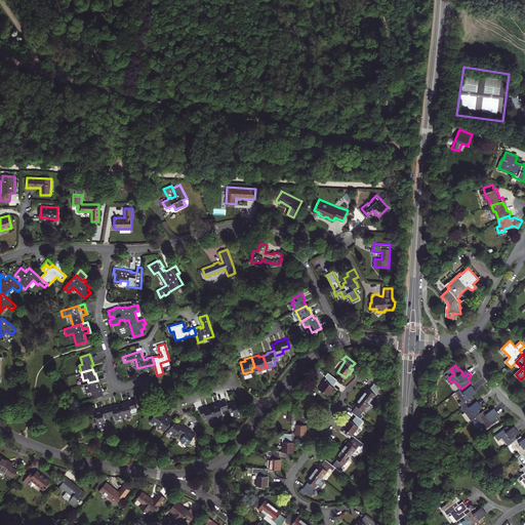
[(337,379),(328,372),(325,375),(327,377),(322,384),(323,385),(320,389),(327,395),(331,390),(332,391),(334,387),(331,385),(333,381),(334,382),(337,379)]
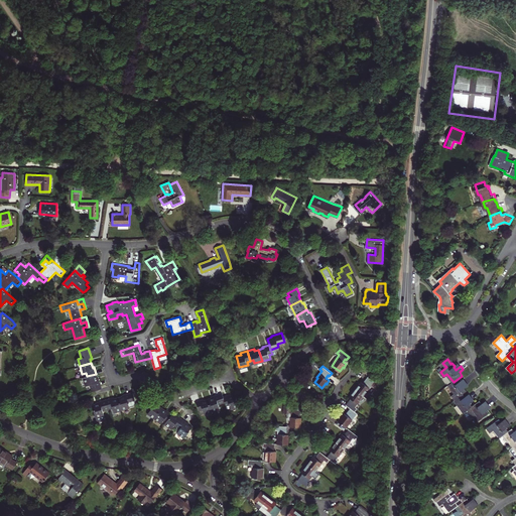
[(367,376),(374,381),(377,378),(370,373),(367,376)]
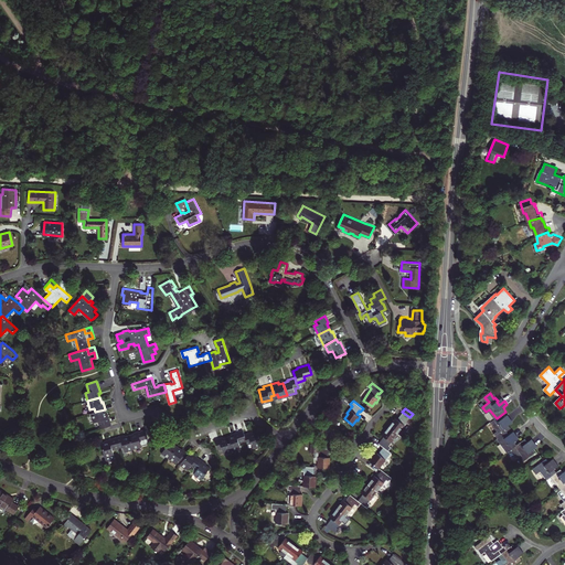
[(106,414),(105,409),(95,412),(93,413),(95,422),(99,420),(102,428),(112,425),(108,413),(106,414)]
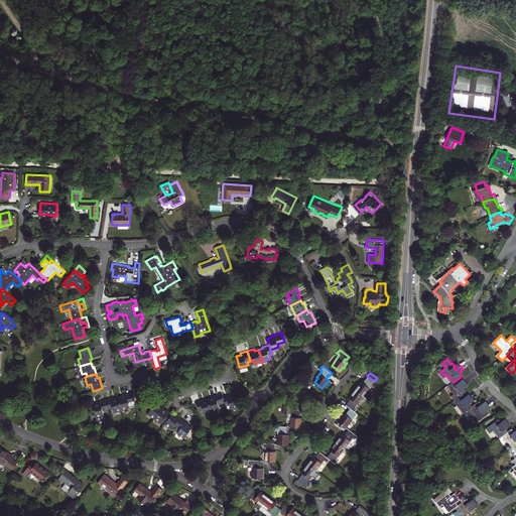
[(374,381),(367,376),(365,379),(366,380),(364,383),(361,381),(358,384),(359,385),(355,389),(363,395),(366,391),(367,391),(374,381)]
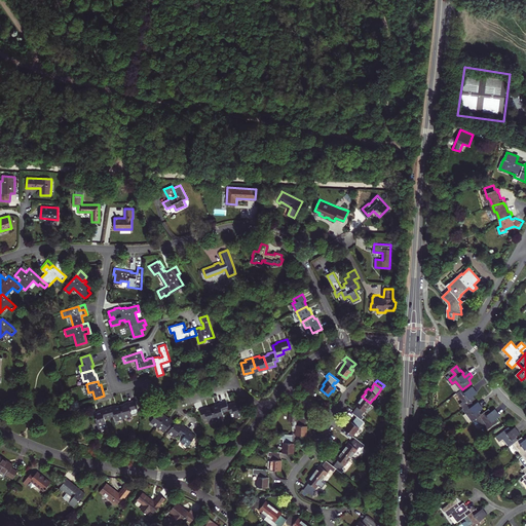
[(476,399),(474,396),(473,397),(471,393),(476,389),(473,386),(468,389),(466,386),(462,389),(457,392),(463,401),(460,403),(463,408),(473,402),(476,399)]
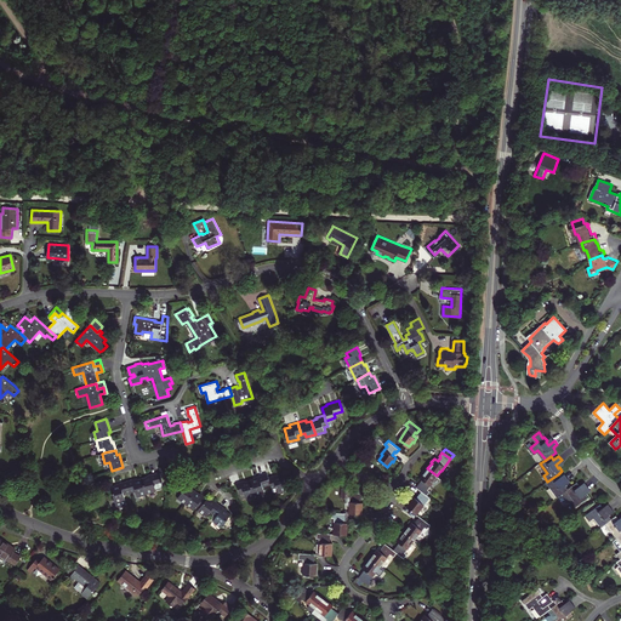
[(433,480),(437,476),(427,468),(423,473),(422,473),(420,477),(423,480),(421,483),(420,483),(416,486),(421,490),(427,495),(429,490),(427,489),(433,482),(433,480)]
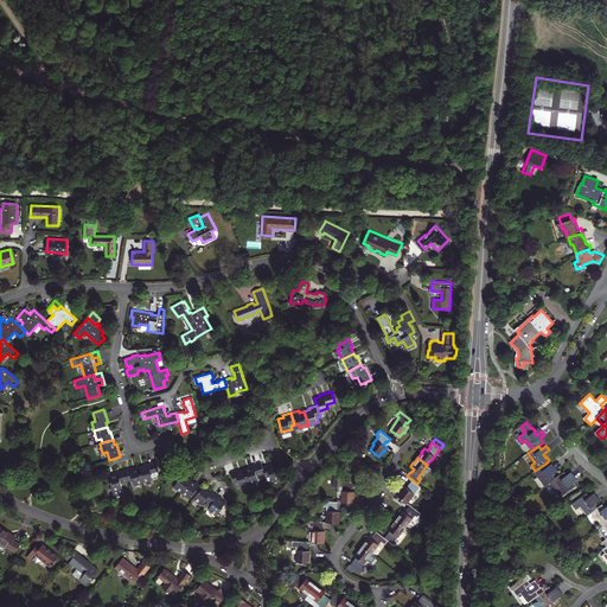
[(146,466),(140,468),(144,481),(153,479),(152,474),(160,472),(157,461),(145,465),(146,466)]
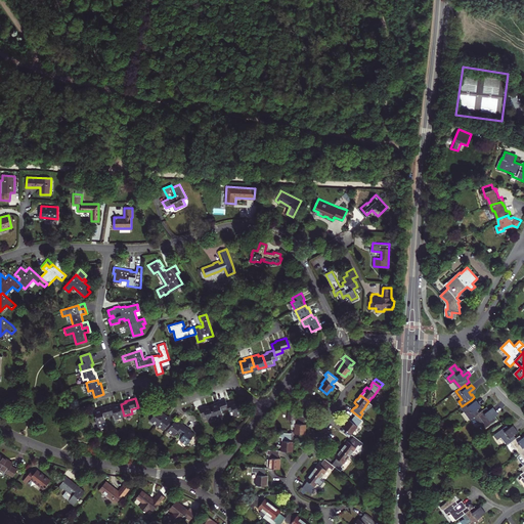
[(221,410),(228,408),(226,402),(225,399),(214,402),(215,404),(211,405),(215,417),(222,415),(221,410)]
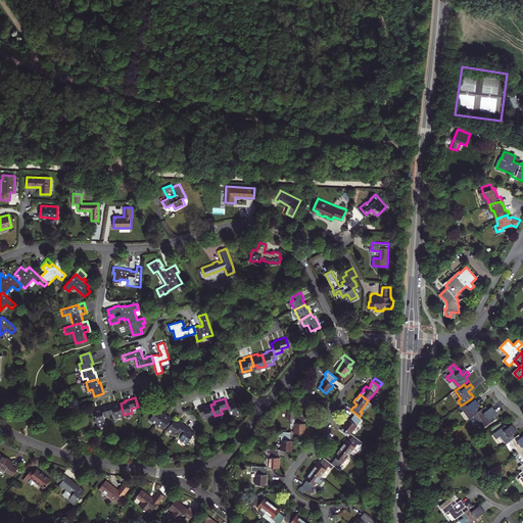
[(233,399),(226,401),(228,408),(229,411),(233,410),(234,414),(242,411),(238,399),(234,400),(233,399)]
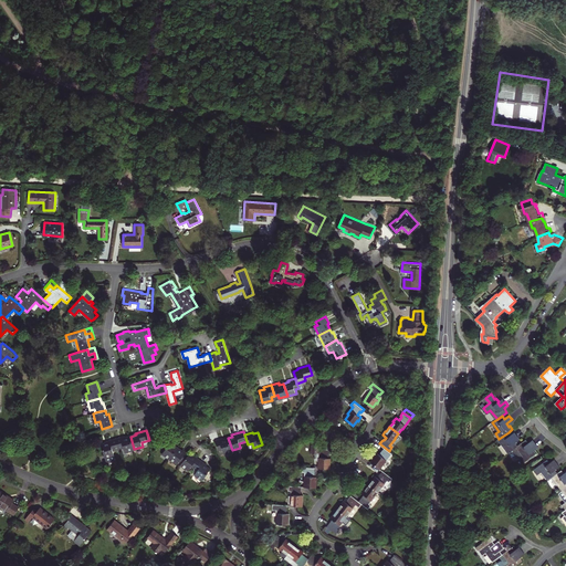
[(499,439),(499,440),(502,444),(500,446),(506,454),(511,451),(519,446),(516,442),(520,440),(517,437),(512,440),(509,437),(511,436),(509,432),(499,439)]
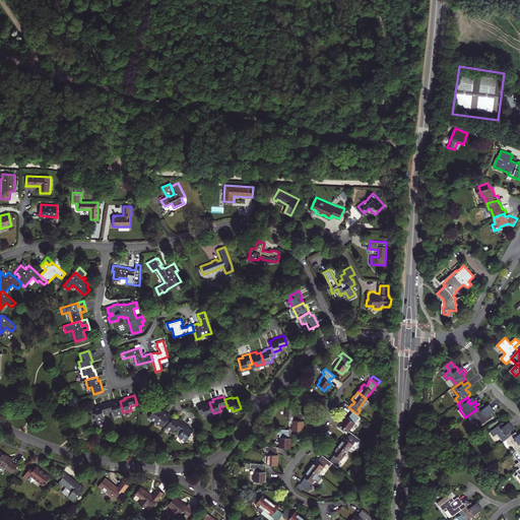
[(115,400),(108,402),(111,411),(114,411),(115,414),(123,412),(120,401),(116,402),(115,400)]
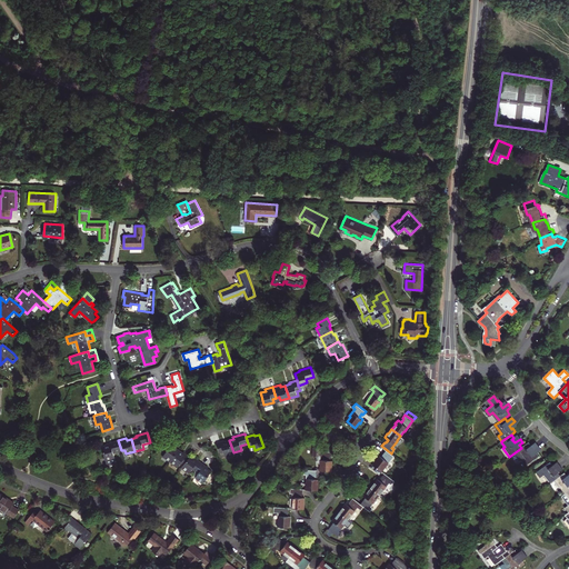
[(163,456),(171,460),(179,450),(175,447),(176,446),(166,439),(160,447),(166,452),(163,456)]
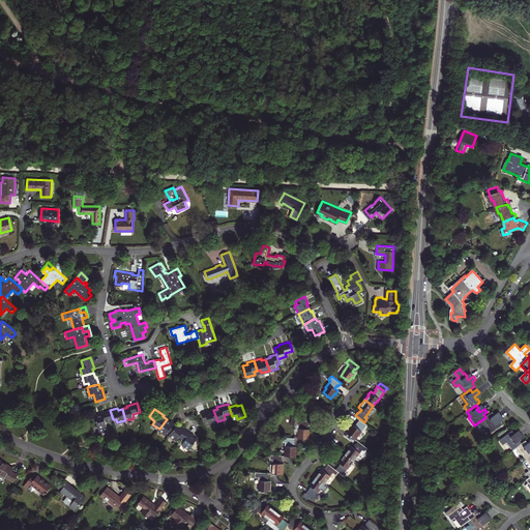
[(107,421),(113,419),(110,410),(99,413),(99,415),(95,416),(99,432),(109,430),(107,421)]
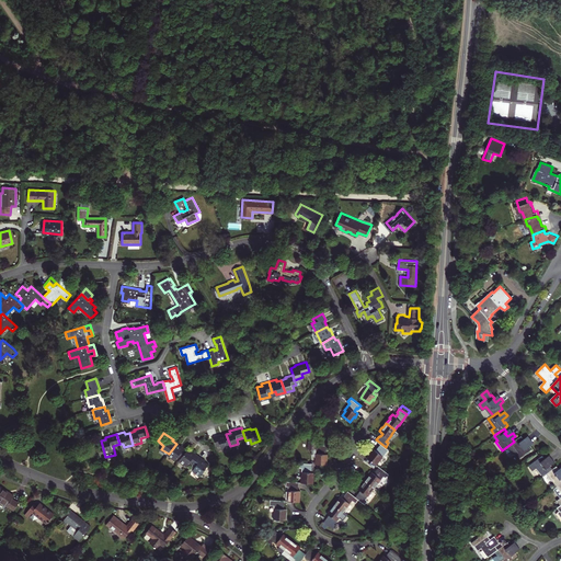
[(218,450),(230,446),(226,434),(221,435),(220,434),(213,436),(218,450)]
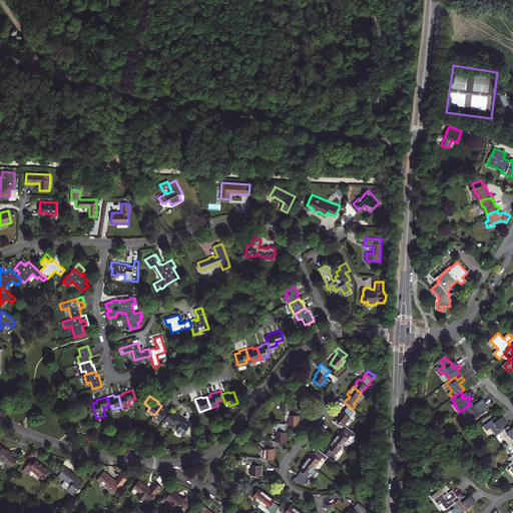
[(470,404),(463,409),(465,411),(469,417),(471,416),(474,420),(486,411),(484,408),(482,409),(480,406),(485,402),(483,399),(479,402),(477,399),(470,404)]
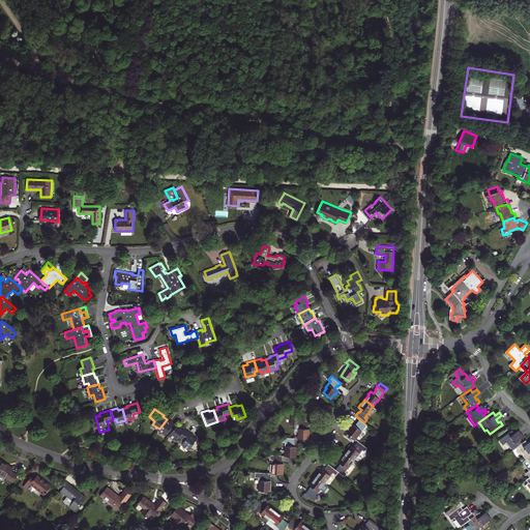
[(364,422),(359,418),(357,422),(358,422),(355,425),(353,423),(350,427),(350,428),(347,433),(355,438),(358,434),(359,434),(366,424),(364,422)]
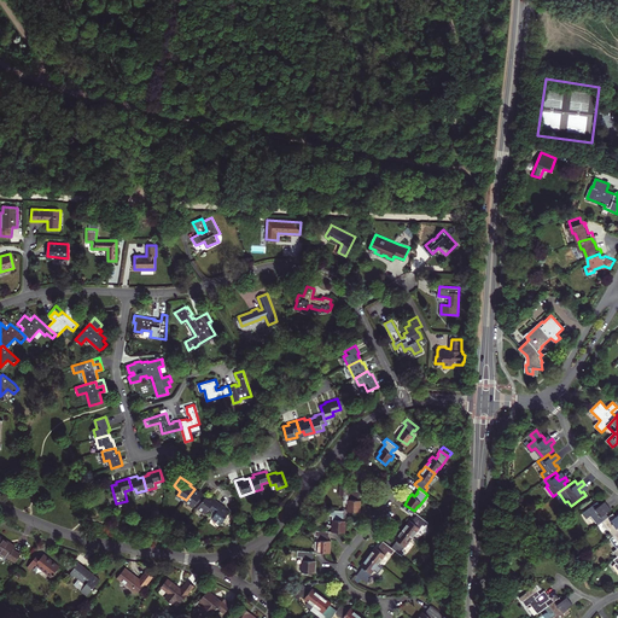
[(196,502),(199,505),(207,496),(199,490),(198,493),(194,489),(186,500),(193,506),(196,502)]
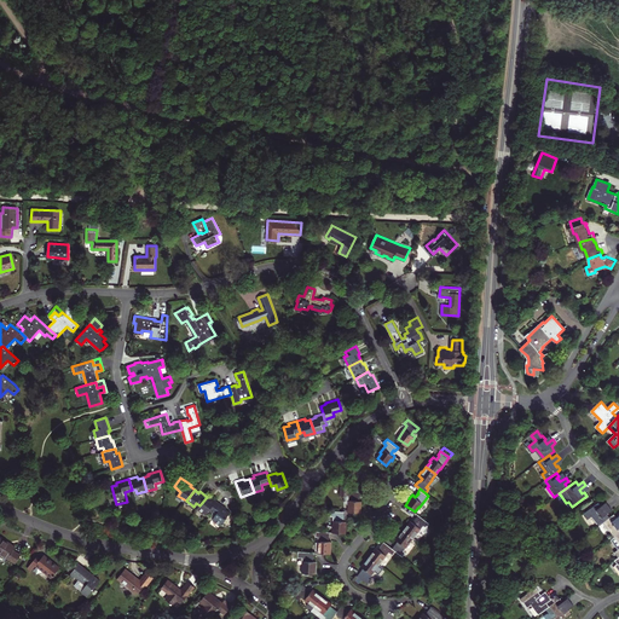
[(350,505),(350,512),(354,512),(360,513),(360,505),(362,505),(363,501),(358,501),(358,496),(359,496),(359,491),(346,490),(346,496),(348,496),(348,505),(350,505)]
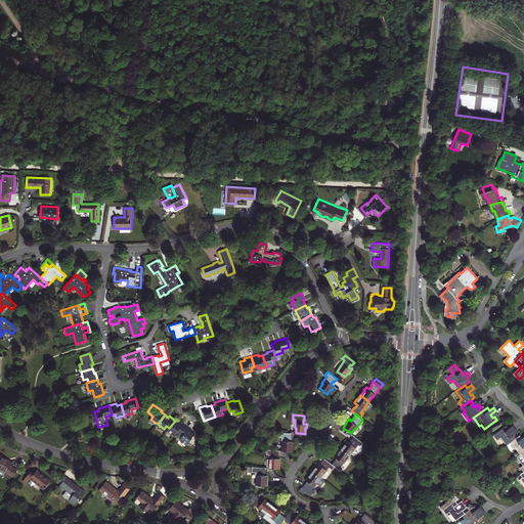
[(177,432),(180,434),(186,426),(180,421),(178,423),(175,421),(169,428),(168,430),(175,435),(177,432)]
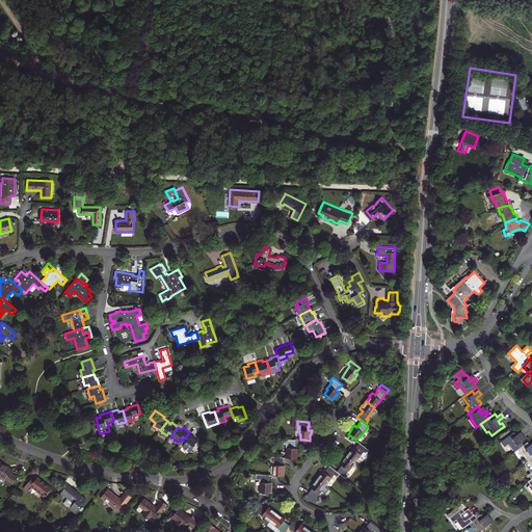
[(194,436),(189,432),(183,441),(181,444),(190,451),(197,441),(193,439),(194,436)]
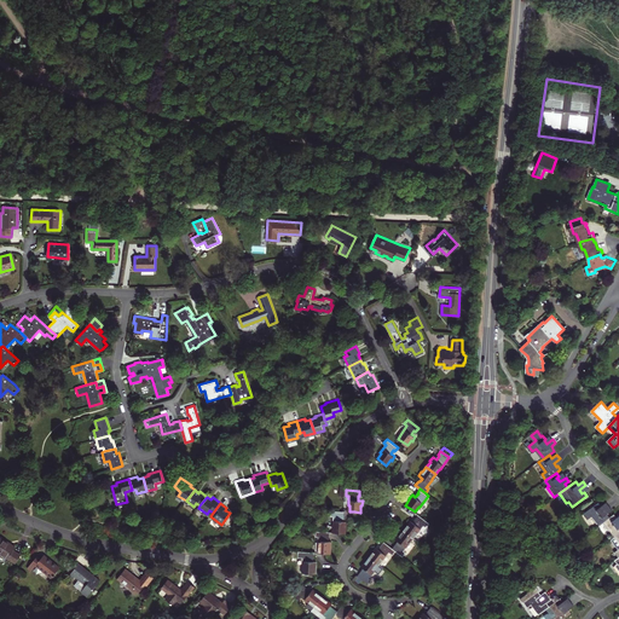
[(601,508),(602,507),(599,503),(585,514),(589,520),(593,516),(600,526),(603,522),(611,518),(607,514),(612,510),(609,507),(603,512),(601,508)]
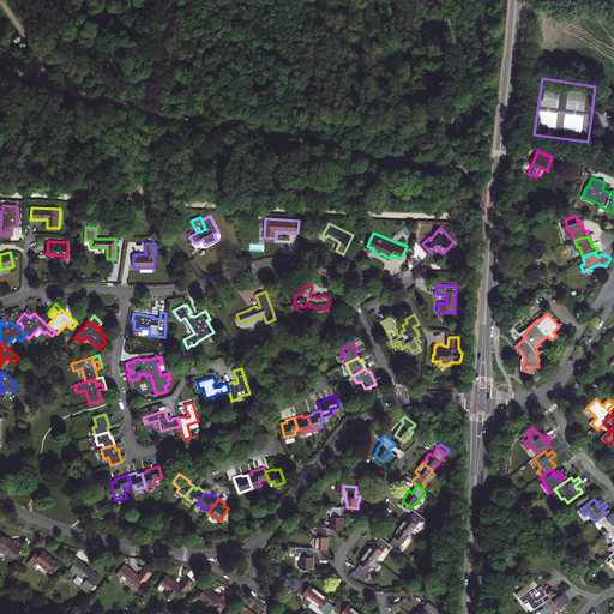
[(331,522),(331,528),(337,528),(343,528),(343,522),(344,522),(344,517),(339,516),(339,512),(341,512),(342,507),(329,506),(329,512),(331,512),(330,522),(331,522)]
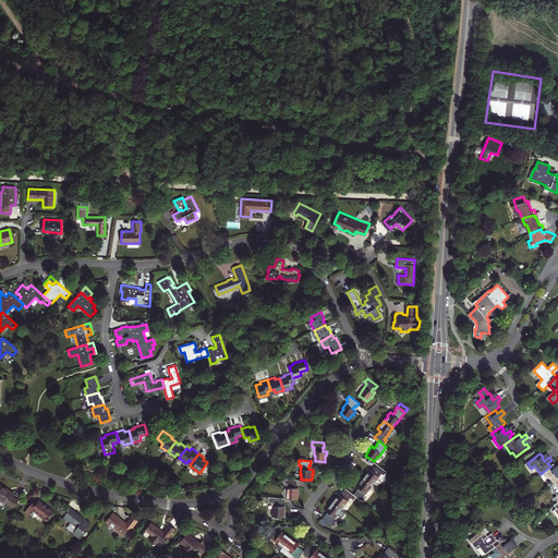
[(386,471),(377,463),(374,466),(375,468),(373,471),(370,469),(366,472),(367,473),(364,477),(372,484),(376,480),(381,473),(384,474),(386,471)]
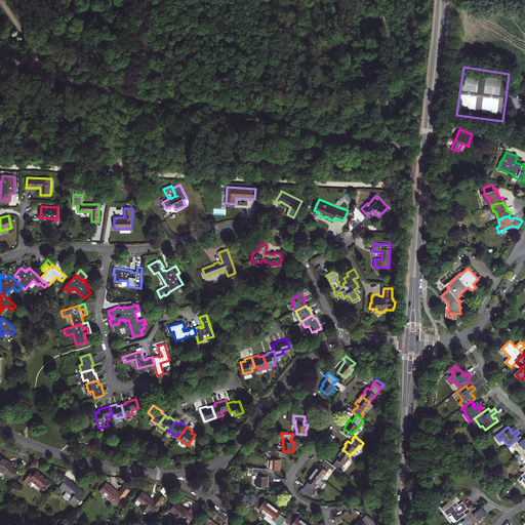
[(518,439),(512,443),(521,456),(524,452),(524,444),(524,443),(524,438),(524,439),(521,436),(518,439)]
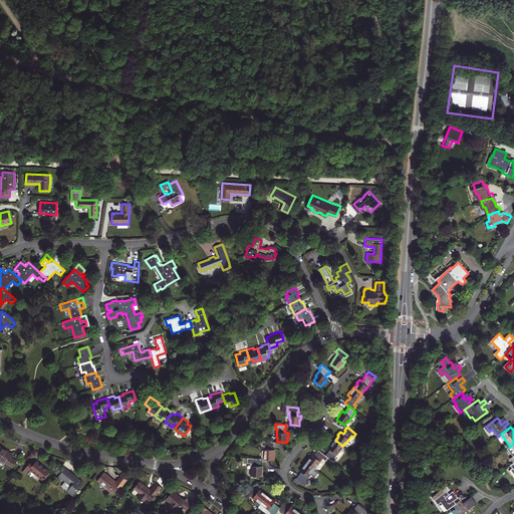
[(325,455),(334,462),(337,458),(335,457),(340,451),(339,450),(342,446),(335,440),(332,445),(331,444),(328,448),(331,450),(329,453),(328,452),(325,455)]
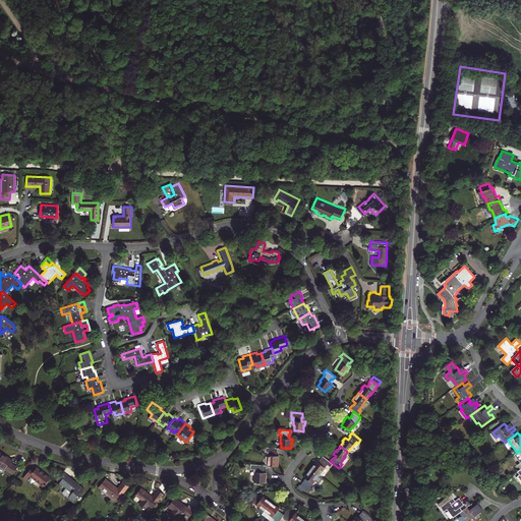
[(269,459),(269,465),(274,465),(278,465),(278,460),(279,460),(280,455),(276,455),(276,452),(277,452),(277,448),(266,447),(266,451),(268,451),(268,459),(269,459)]
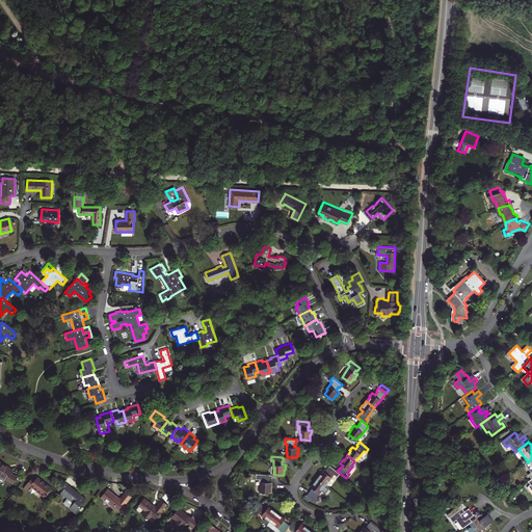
[(14,483),(18,476),(11,472),(14,470),(1,461),(0,461),(0,475),(7,480),(7,479),(14,483)]
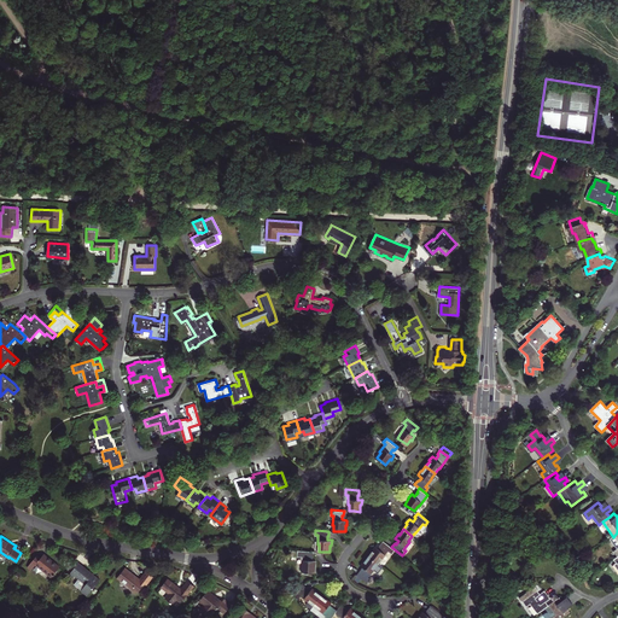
[(373,551),(368,555),(378,563),(383,566),(395,549),(391,547),(384,541),(380,544),(382,546),(379,549),(375,546),(372,551),(373,551)]
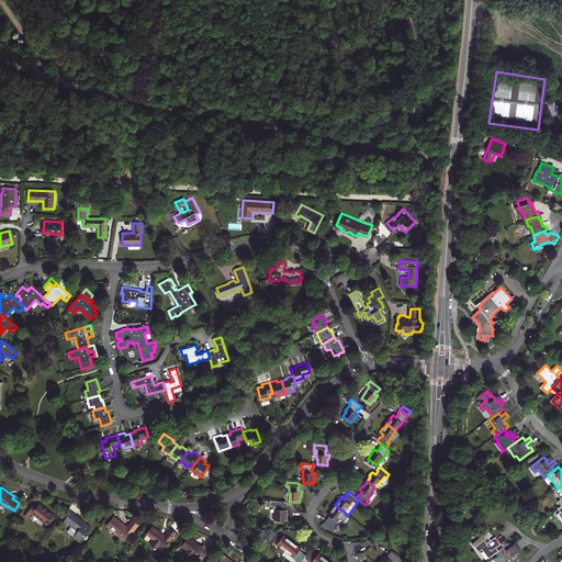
[(285,501),(271,501),(271,505),(276,505),(274,514),(277,514),(276,519),(285,520),(287,514),(288,514),(288,509),(283,509),(284,506),(285,501)]
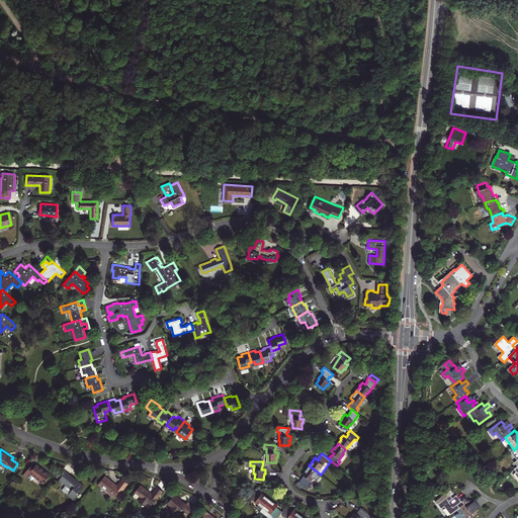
[(34,466),(31,464),(23,475),(26,477),(30,472),(44,483),(50,475),(36,464),(34,466)]
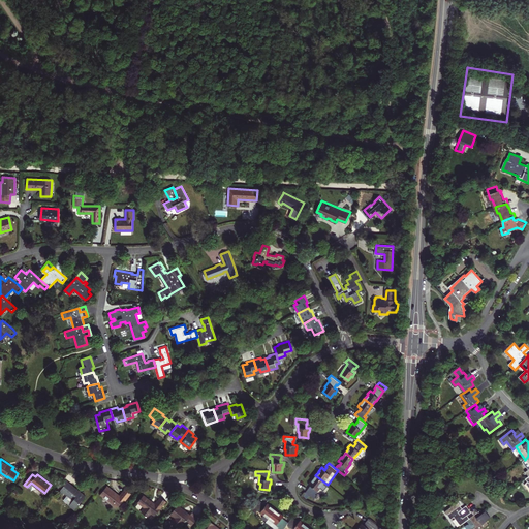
[(319,487),(323,481),(315,475),(312,480),(311,479),(308,484),(311,486),(309,489),(308,488),(306,491),(315,498),(317,495),(316,494),(320,488),(319,487)]
